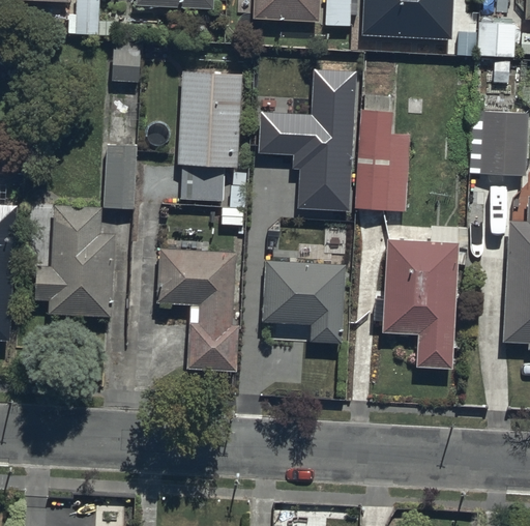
[(98,32),(98,0),(76,0),(76,17),(68,17),(68,33),(98,32)]
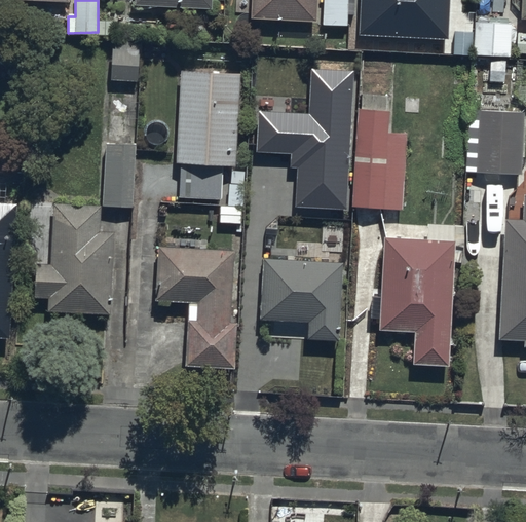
[(235,0),(235,16),(317,21),(317,0),(235,0)]
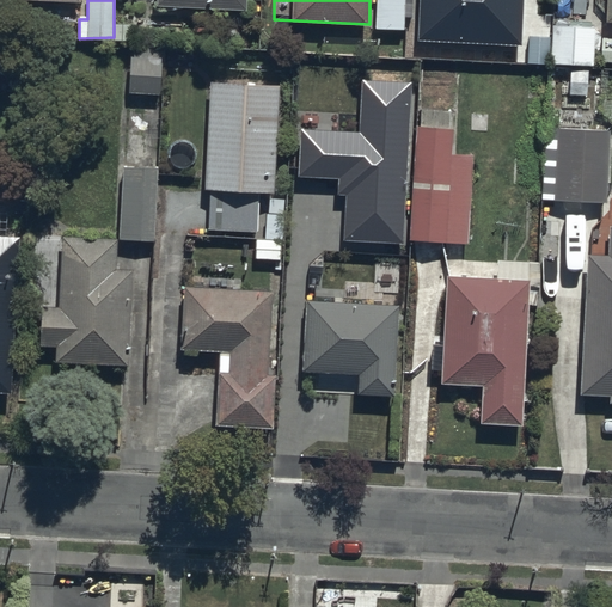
[(421,0),(420,44),(521,49),(522,0),(421,0)]
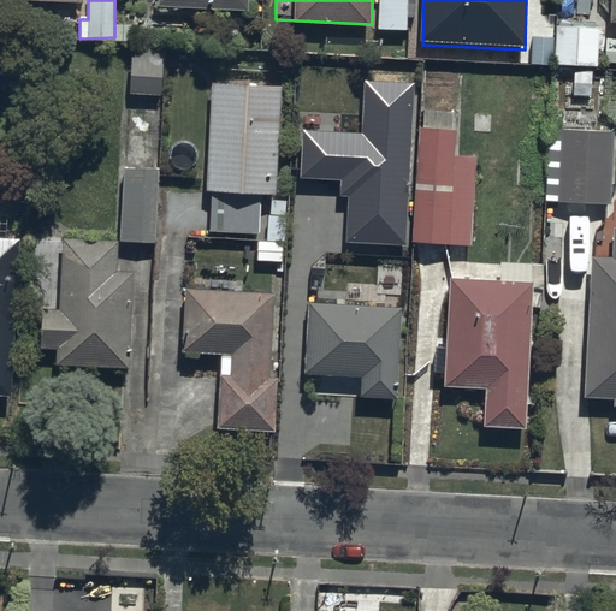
[(557,66),(598,69),(600,28),(558,27),(557,66)]
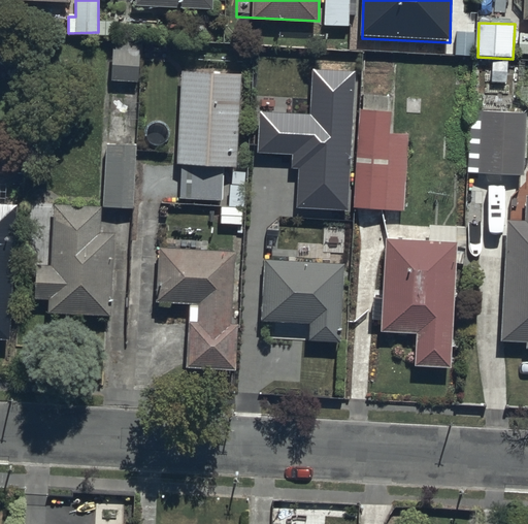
[(141,56),(140,39),(125,40),(126,43),(114,43),(114,58),(111,58),(111,80),(138,80),(138,56),(141,56)]
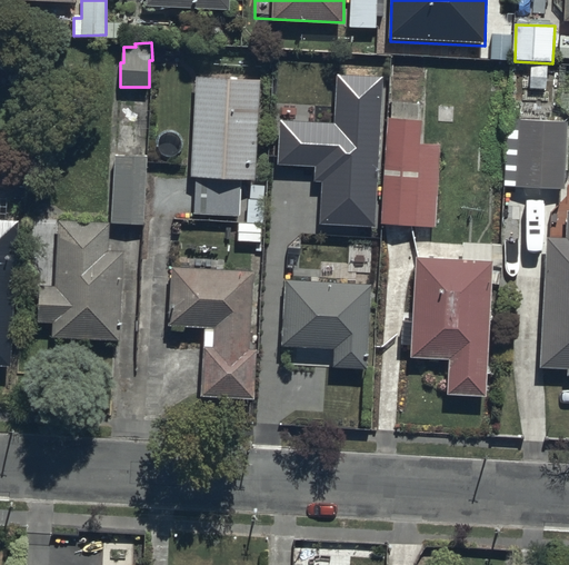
[(261,77),(195,75),(190,177),(196,177),(193,214),(239,216),(240,178),(257,179),(261,77)]
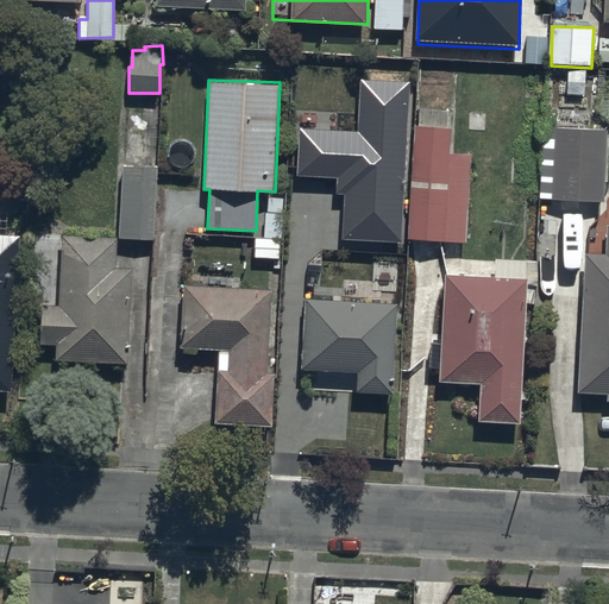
[(357,138),(300,134),(297,181),(337,183),(336,199),(345,199),(343,244),(401,247),(410,88),(360,85),(357,138)]
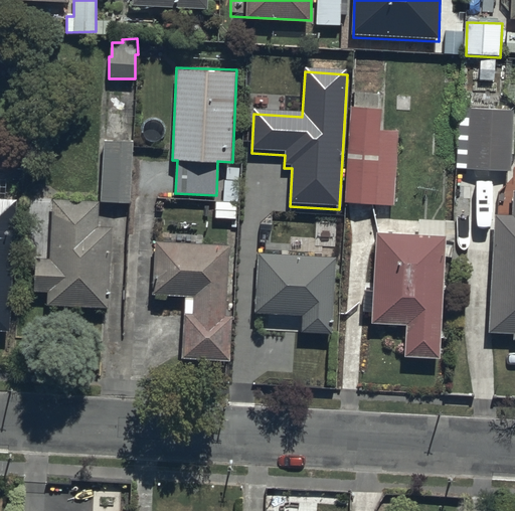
[(354,106),(348,107),(345,201),(375,202),(375,203),(393,204),(396,131),(379,130),(380,109),(378,109),(378,94),(355,94),(354,106)]
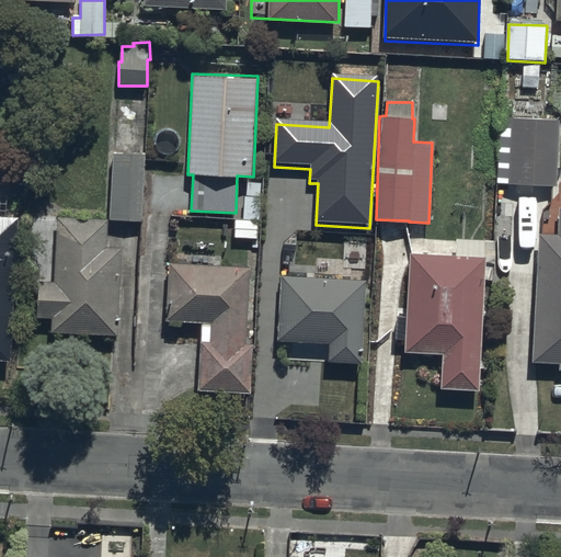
[(557,186),(558,121),(508,117),(508,129),(499,129),(499,147),(474,146),(474,179),(496,179),(496,185),(557,186)]
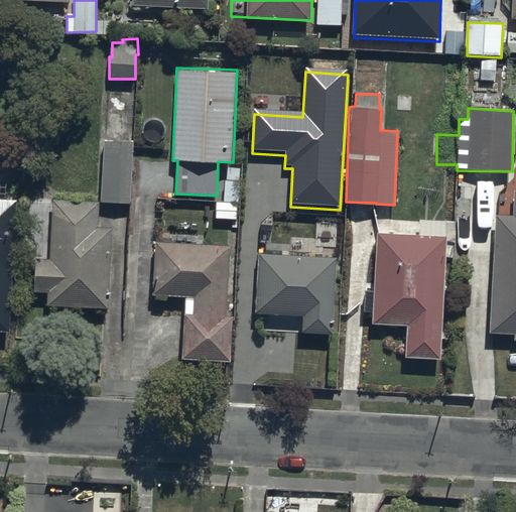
[(132,142),(104,141),(102,202),(130,203),(132,142)]
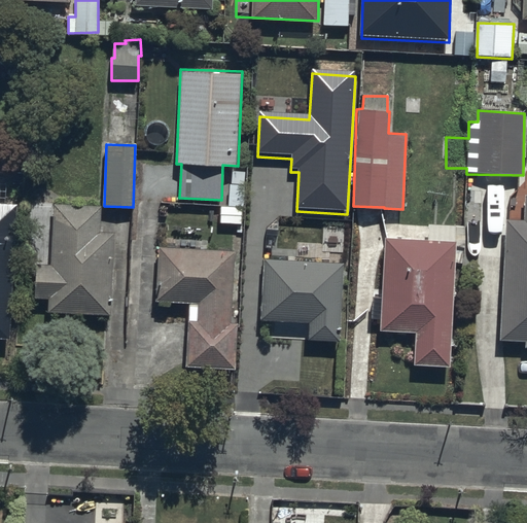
[(526,347),(526,197),(524,198),(523,219),(504,219),(499,341),(525,342),(525,347),(526,347)]
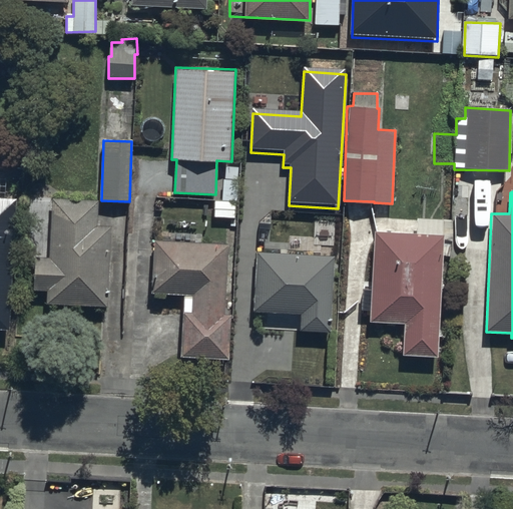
[(12,312),(16,198),(0,197),(0,329),(4,330),(4,312),(12,312)]
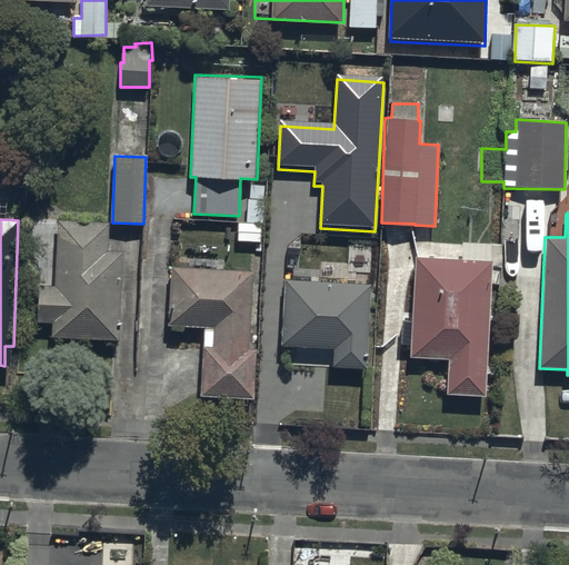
[(108,251),(108,222),(57,220),(56,286),(38,286),(38,323),(52,323),(51,337),(118,339),(122,251),(108,251)]
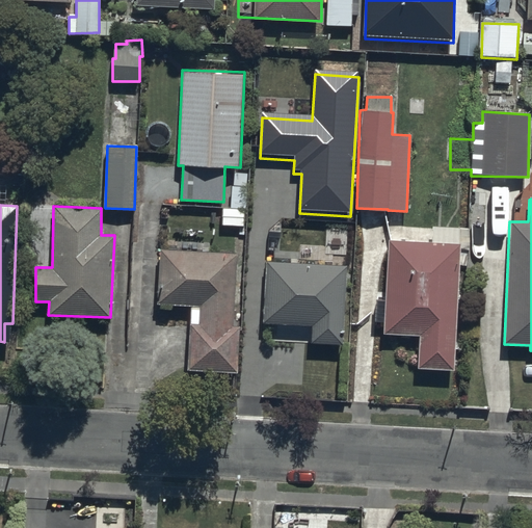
[(418,368),(454,370),(459,248),(467,248),(468,228),(432,227),(432,243),(389,241),(384,298),(376,298),(375,321),(382,321),(382,334),(418,336),(418,368)]
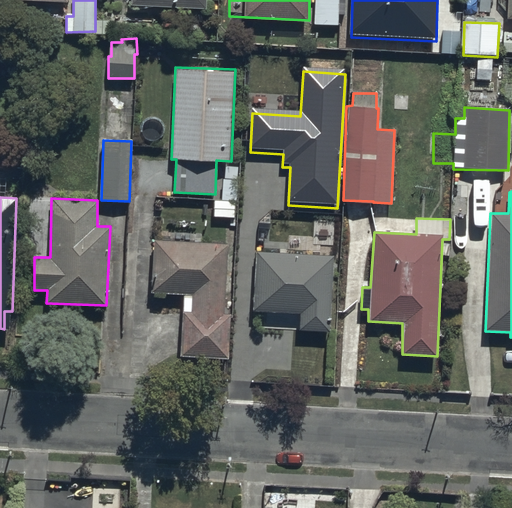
[(226,243),(154,240),(151,292),(184,293),(181,354),(227,358),(229,313),(223,313),(226,243)]
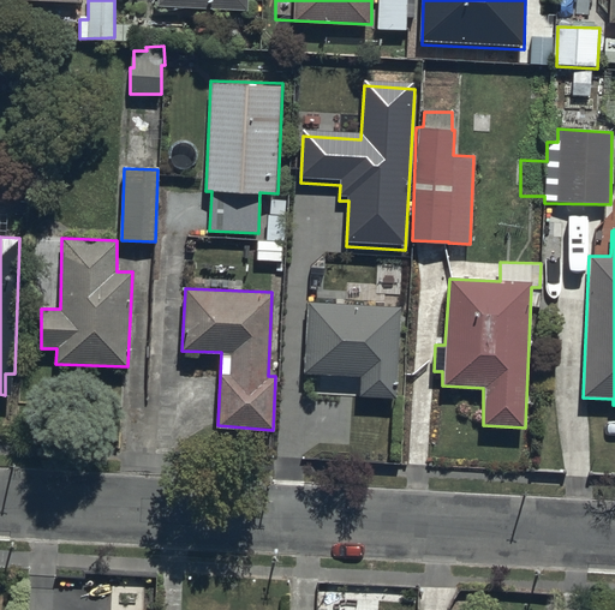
[(400,306),(308,304),(305,372),(359,374),(358,395),(396,398),(400,306)]
